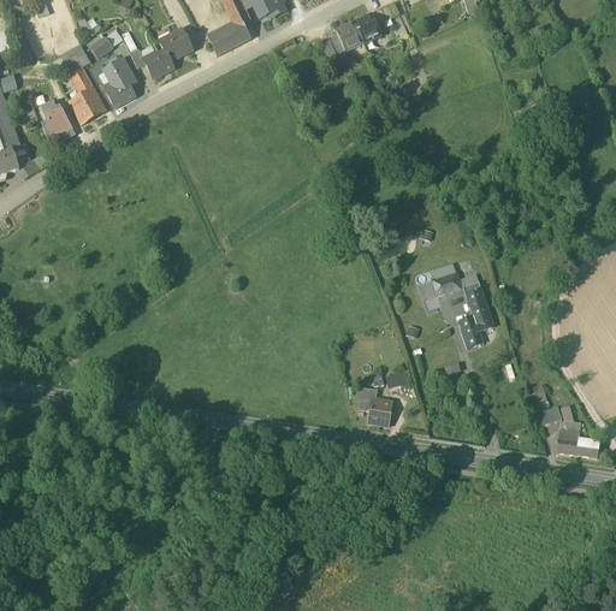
[(122,0),(119,5),(128,10),(134,0),(122,0)]
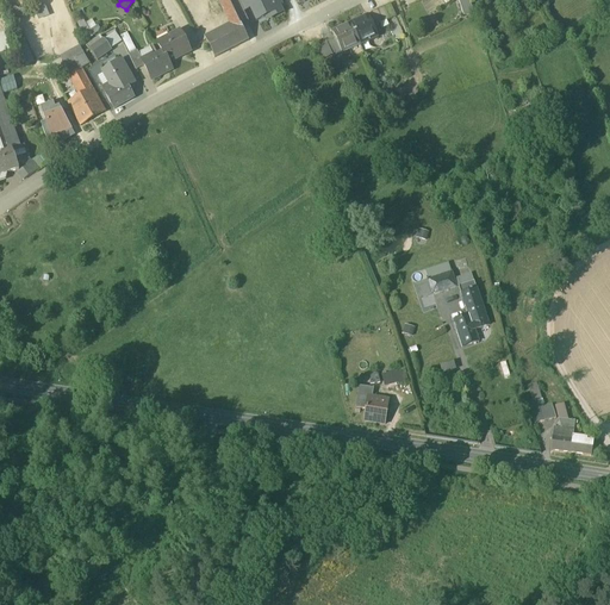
[(241,24),(248,20),(243,8),(243,10),(238,0),(219,0),(225,10),(226,16),(230,24),(238,19),(241,24)]
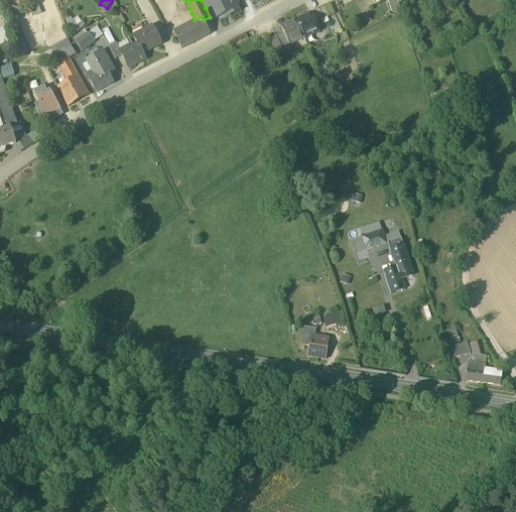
[(202,0),(206,8),(206,7),(212,5),(217,16),(228,10),(230,13),(238,9),(235,2),(238,1),(237,0),(202,0)]
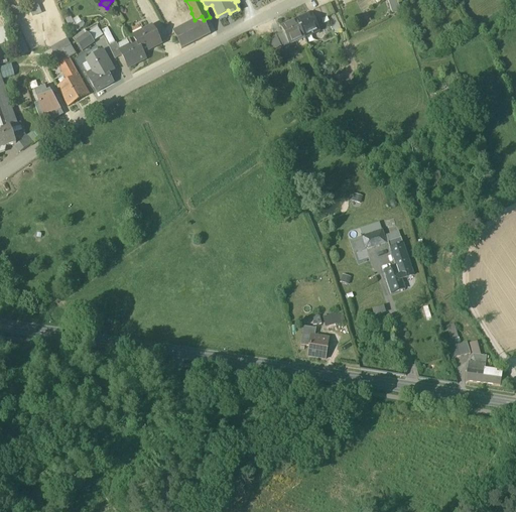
[(389,0),(392,10),(400,8),(397,0),(389,0)]
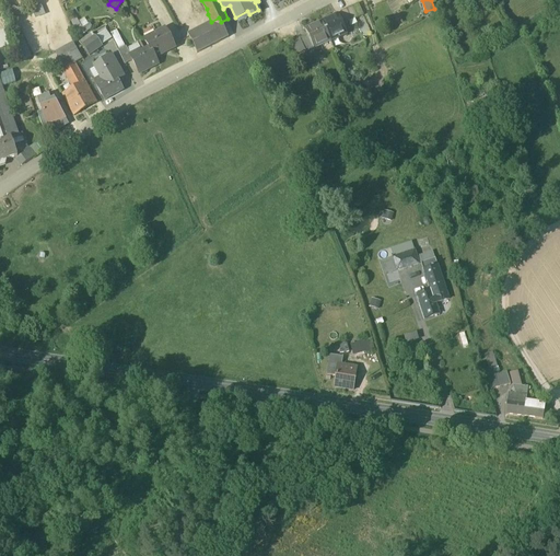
[(340,10),(346,21),(363,13),(358,1),(340,10)]
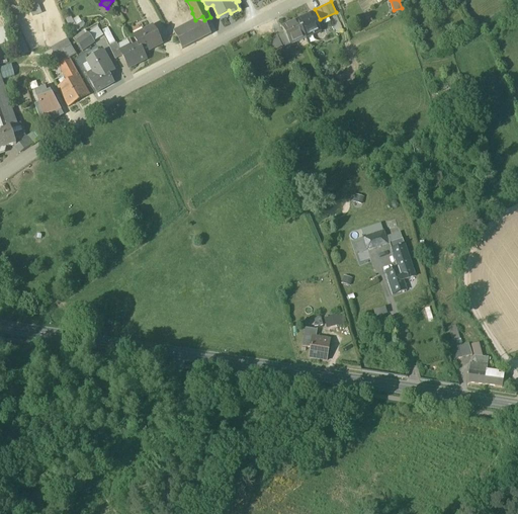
[(31,4),(33,13),(41,11),(39,3),(31,4)]
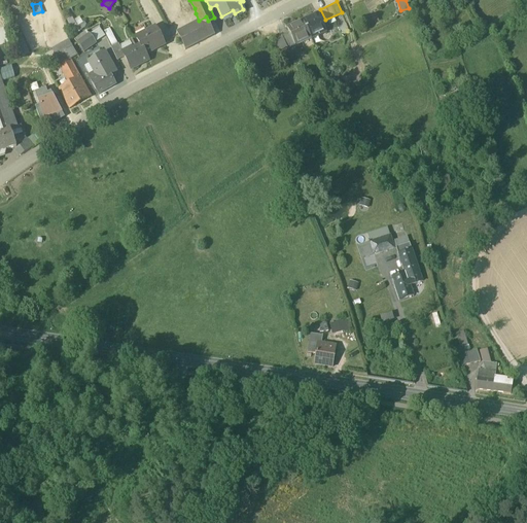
[(303,19),(310,35),(317,32),(318,33),(326,30),(318,11),(318,12),(318,13),(312,16),(312,14),(303,19)]
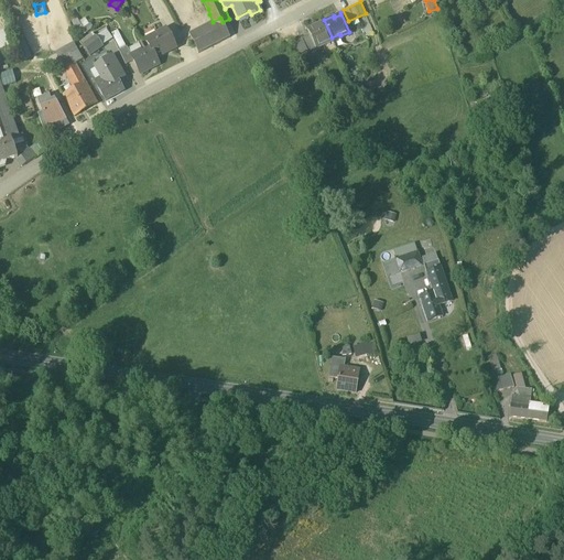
[(72,20),(79,36),(94,27),(90,21),(88,22),(85,15),(79,20),(77,17),(72,20)]
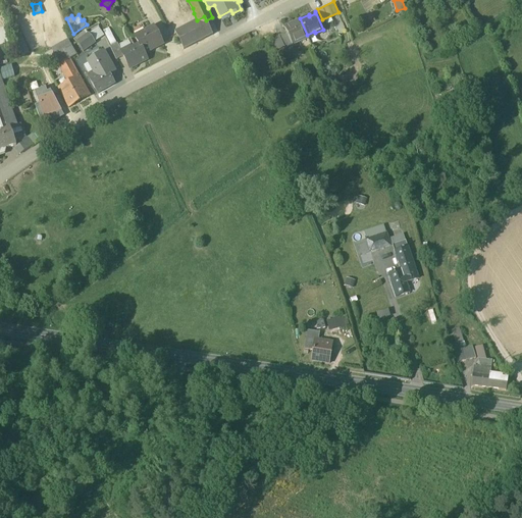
[(175,32),(184,47),(212,33),(206,20),(204,16),(197,20),(175,32)]
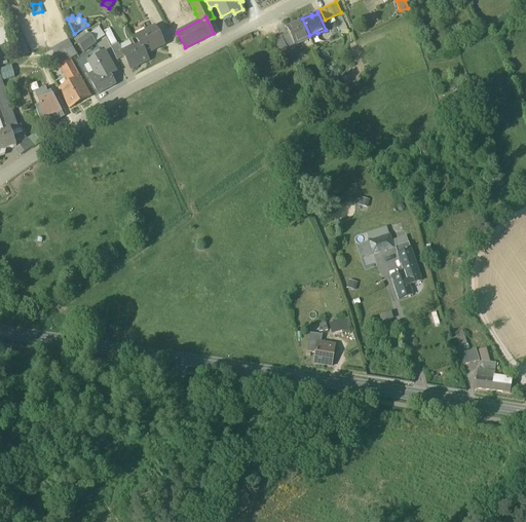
[(295,43),(303,39),(302,38),(309,35),(302,19),(293,23),(294,24),(288,27),(289,29),(295,43)]
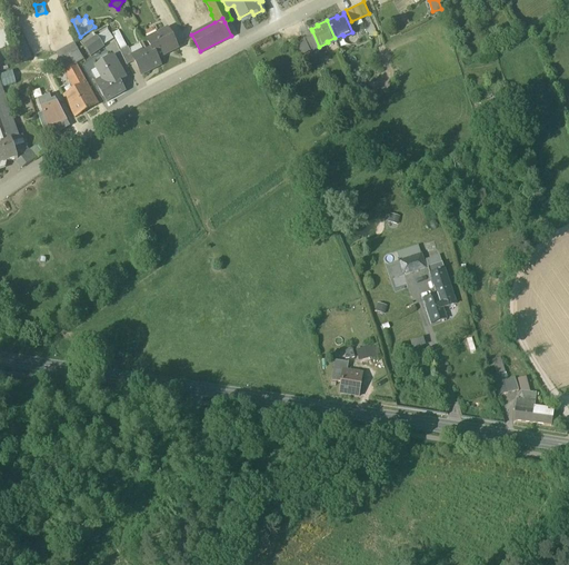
[(363,23),(370,39),(378,36),(372,20),(363,23)]
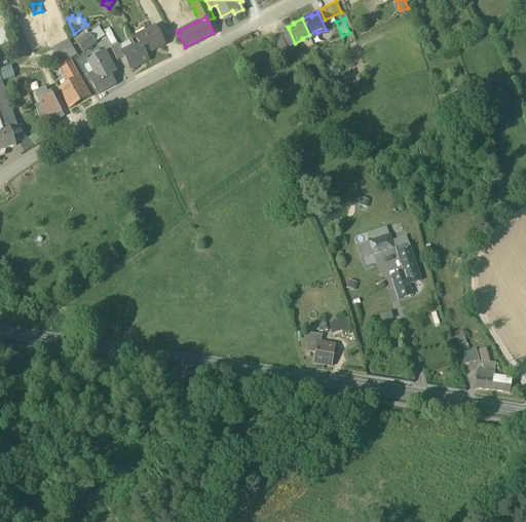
[(136,35),(140,43),(145,52),(153,48),(153,47),(163,42),(155,25),(136,35)]
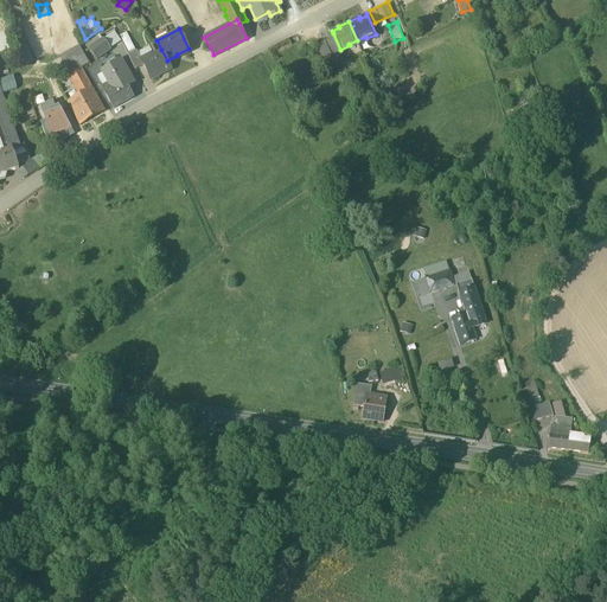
[(1,32),(7,50),(14,47),(8,30),(1,32)]
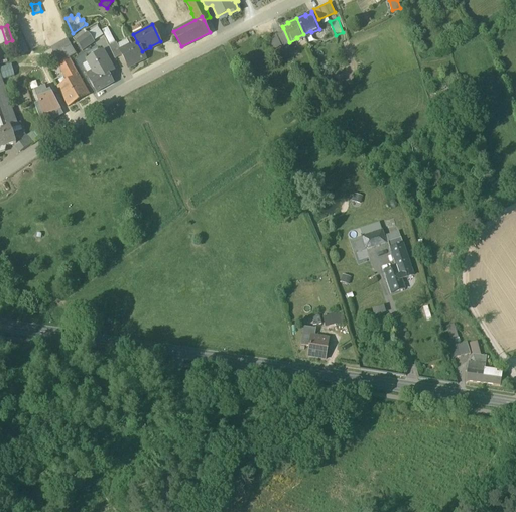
[(102,28),(110,44),(115,41),(108,25),(102,28)]
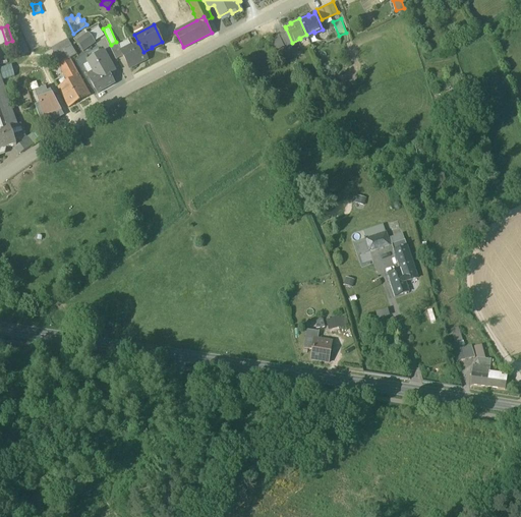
[(278,32),(284,47),(292,43),(286,29),(278,32)]
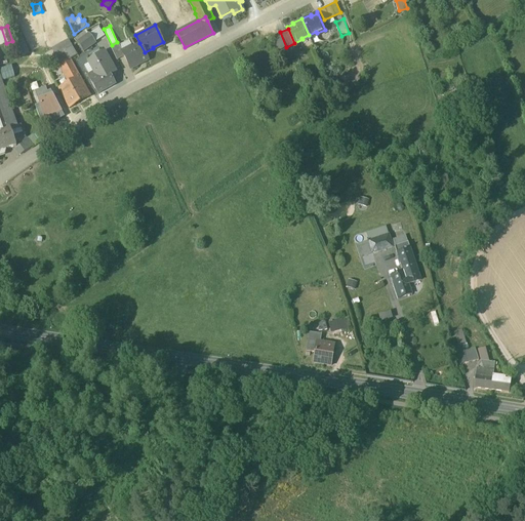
[(77,40),(83,49),(95,42),(88,32),(77,40)]
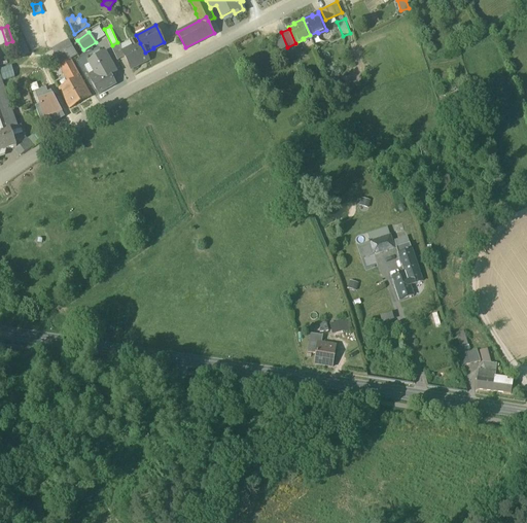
[(280,50),(287,47),(281,32),(274,36),(280,50)]
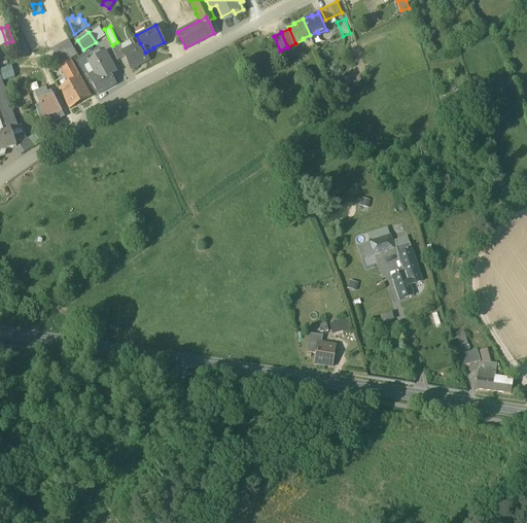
[(51,47),(55,54),(72,44),(68,37),(51,47)]
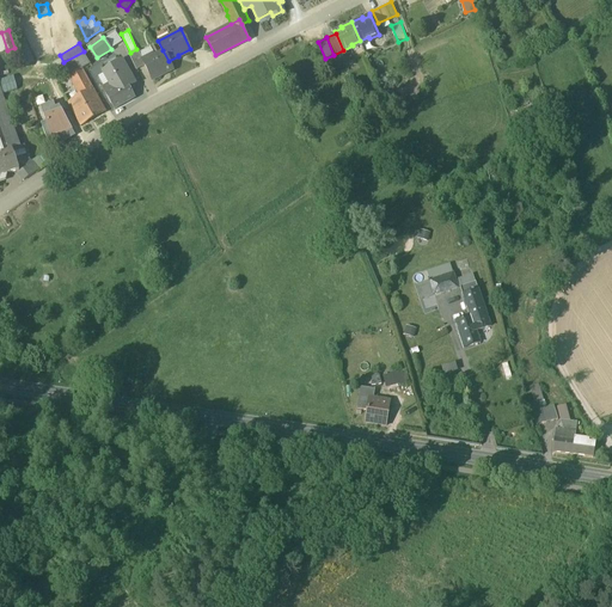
[(142,57),(152,53),(153,55),(158,53),(153,43),(139,50),(142,57)]
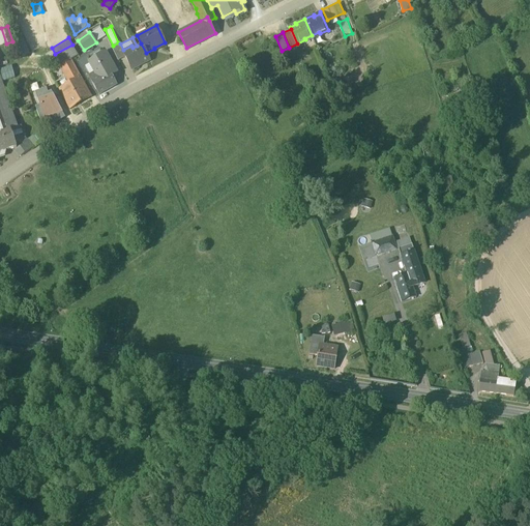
[(112,46),(118,59),(125,55),(123,51),(123,50),(120,44),(119,41),(118,42),(113,46),(112,46)]
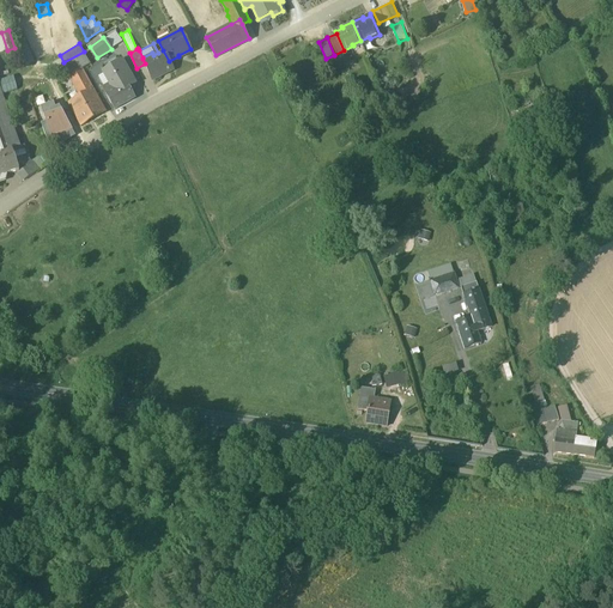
[(64,62),(70,72),(80,67),(89,62),(85,50),(84,52),(64,62)]
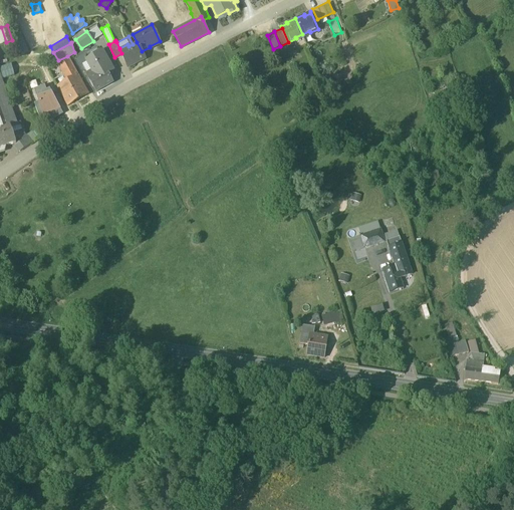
[(145,57),(142,51),(137,42),(133,44),(129,46),(127,44),(119,48),(119,49),(121,53),(127,65),(145,57)]
